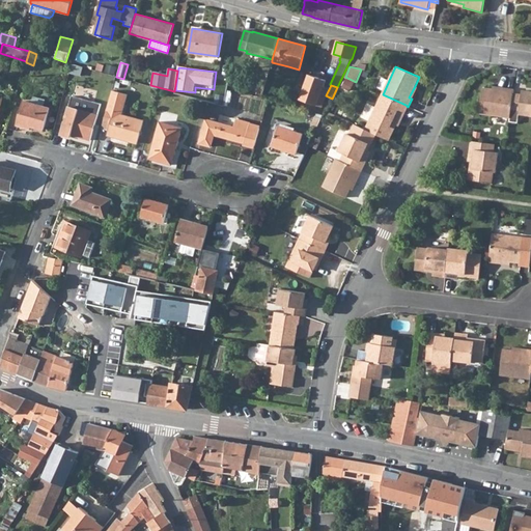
[(493,89),(483,88),(479,114),(510,118),(513,93),(514,89),(506,88),(506,91),(493,89)]
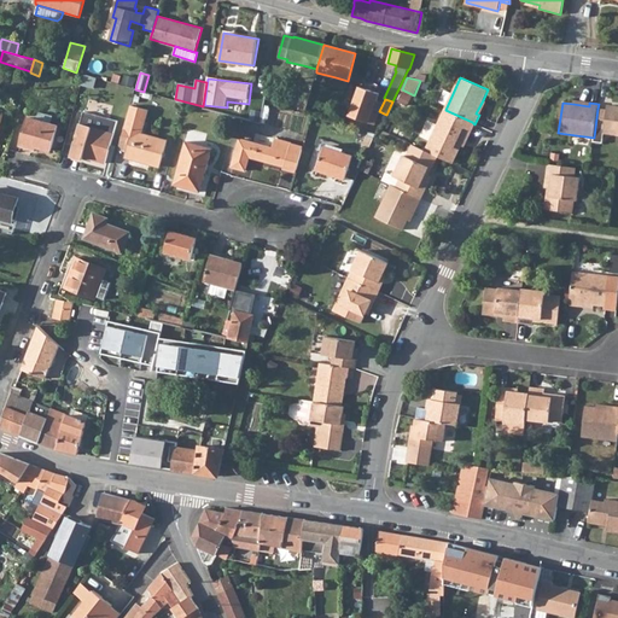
[(149,110),(130,105),(118,149),(128,151),(126,157),(159,167),(167,141),(143,134),(149,110)]
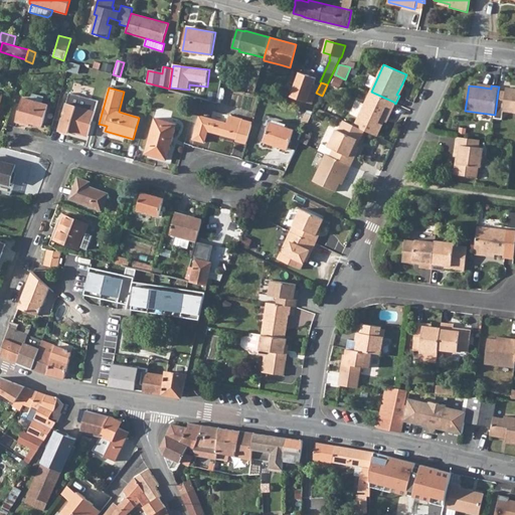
[(514,89),(506,88),(506,92),(498,91),(495,115),(494,118),(502,119),(504,111),(514,112),(514,89)]
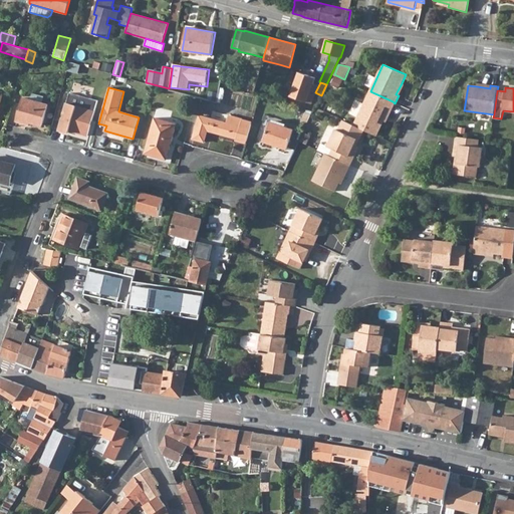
[(383,120),(390,108),(392,110),(395,103),(393,101),(370,91),(354,125),(364,130),(376,136),(383,120)]
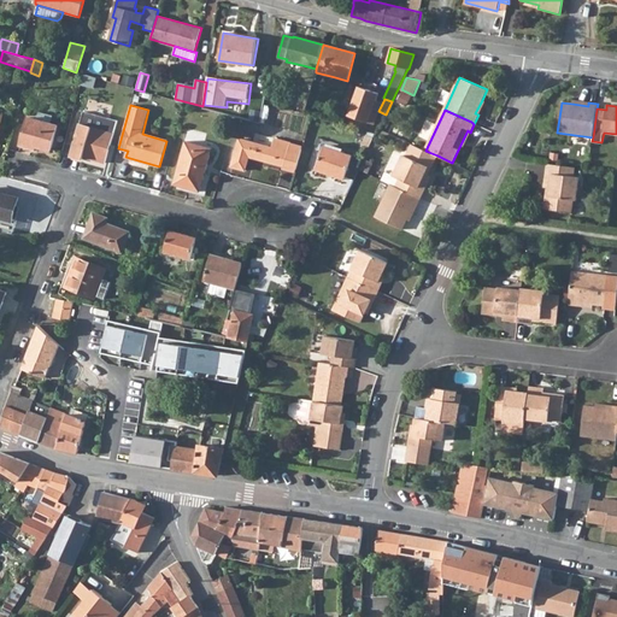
[(105,163),(117,121),(83,111),(71,157),(83,159),(83,157),(105,163)]
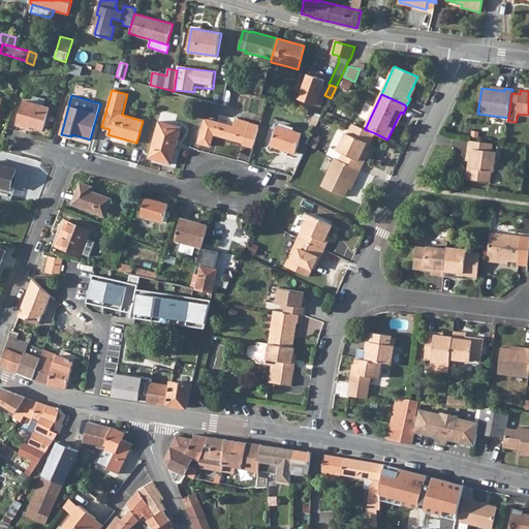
[(43,129),(50,107),(25,100),(18,124),(39,130),(40,128),(43,129)]
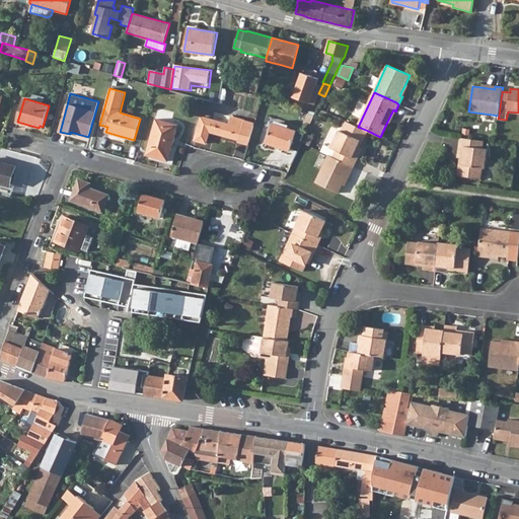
[(310,126),(314,117),(308,114),(304,124),(310,126)]
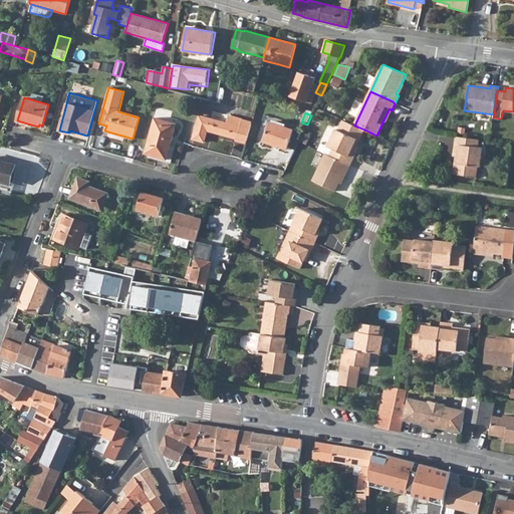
[(252,121),(229,115),(227,123),(200,115),(193,139),(204,142),(207,131),(237,139),(236,142),(246,144),(252,121)]
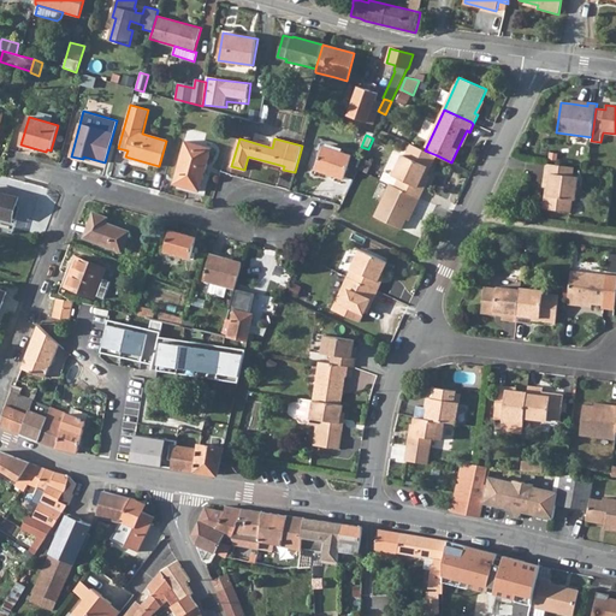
[(177,185),(200,191),(212,148),(187,141),(177,172),(181,173),(177,185)]
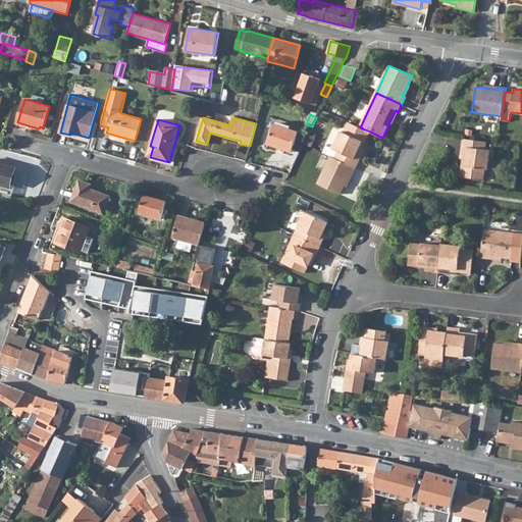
[(333,149),(337,151),(334,157),(356,167),(365,150),(360,147),(363,142),(365,143),(370,132),(360,127),(349,121),(344,132),(342,131),(333,149)]
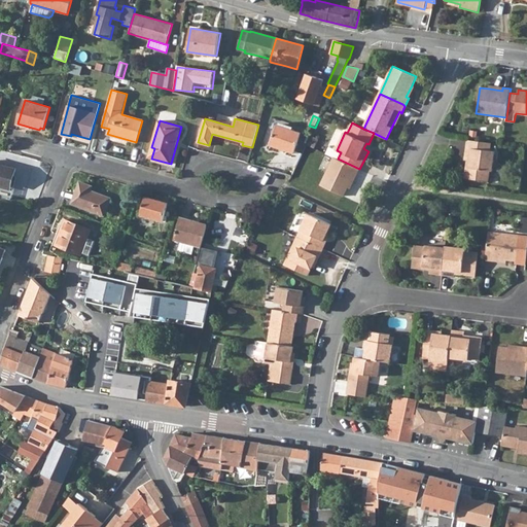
[(279,126),(277,125),(270,145),(294,153),(302,133),(292,130),(279,126)]
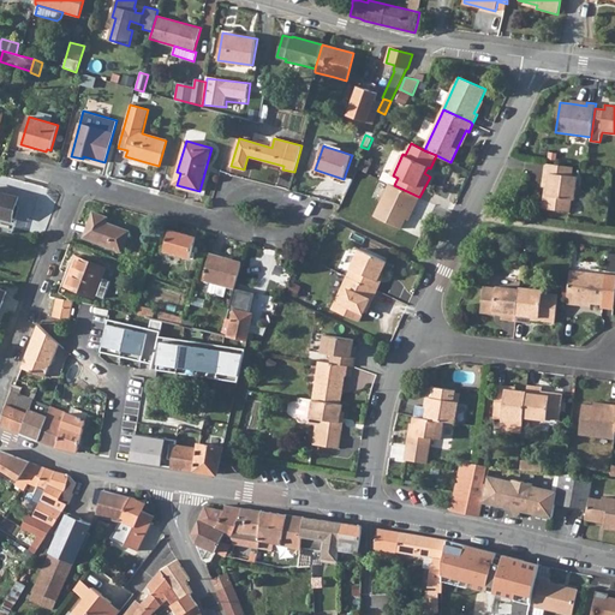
[(545,163),(543,186),(545,187),(549,187),(548,195),(544,195),(543,208),(571,213),(572,199),(574,199),(578,177),(572,175),(573,167),(545,163)]
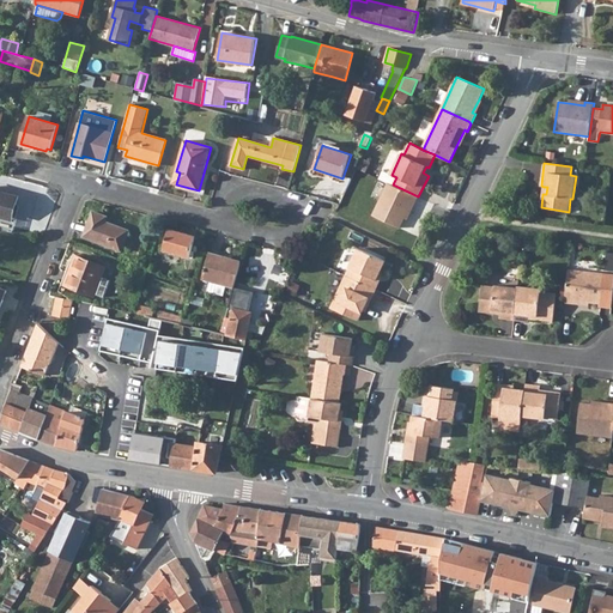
[(388,183),(372,216),(400,228),(405,218),(411,204),(414,205),(418,196),(393,184),(388,183)]
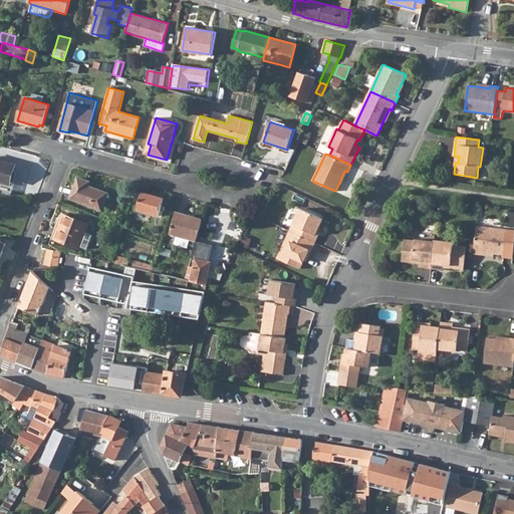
[(0,179),(11,182),(15,165),(0,160),(0,179)]
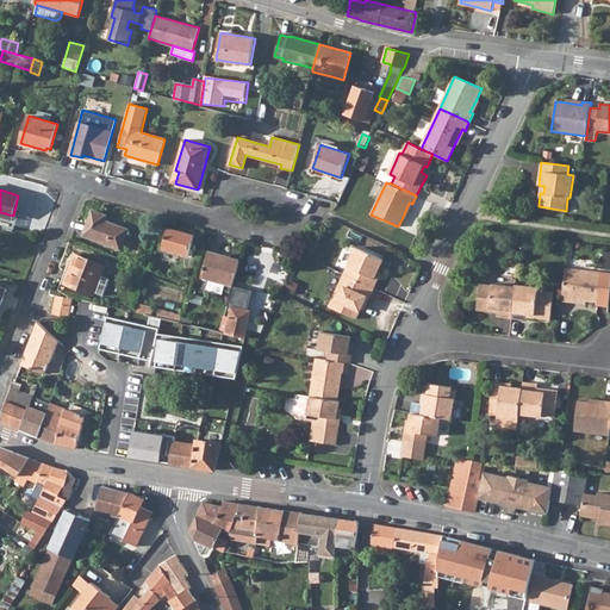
[(104,221),(106,216),(93,211),(83,235),(120,249),(128,229),(104,221)]
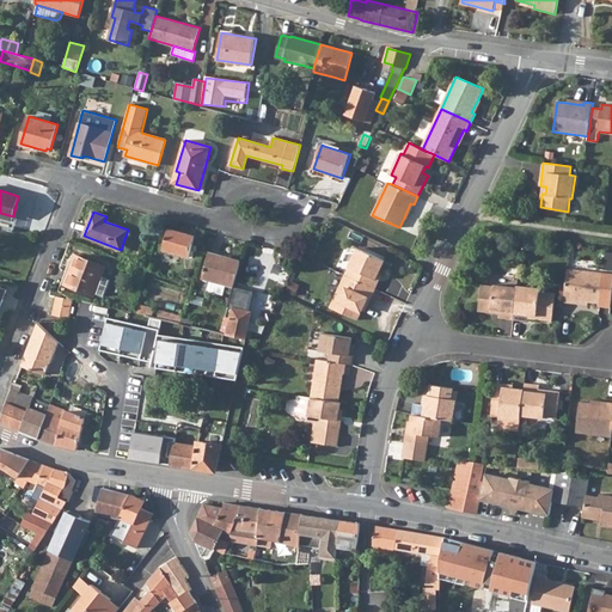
[(189,257),(195,236),(170,228),(164,250),(189,257)]
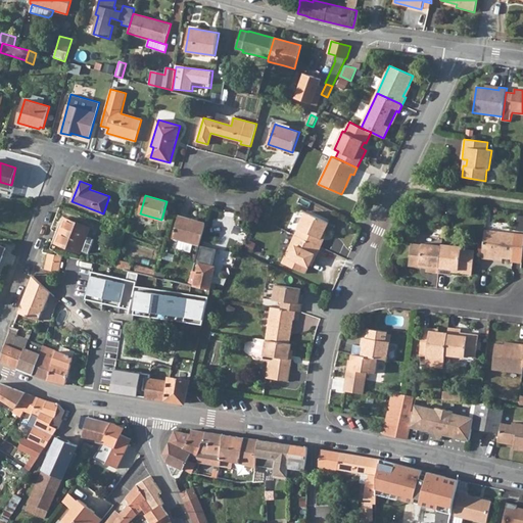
[(322,239),(325,232),(329,223),(306,211),(295,235),(321,247),(324,240),(322,239)]
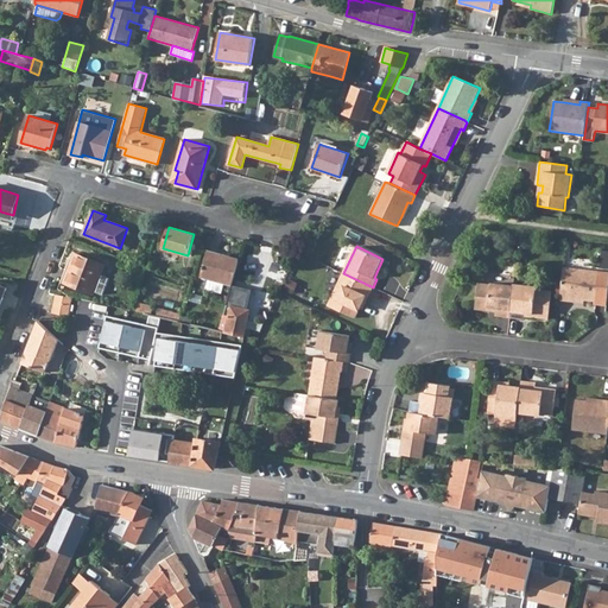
[(208,252),(201,277),(232,285),(239,259),(222,254),(221,255),(208,252)]
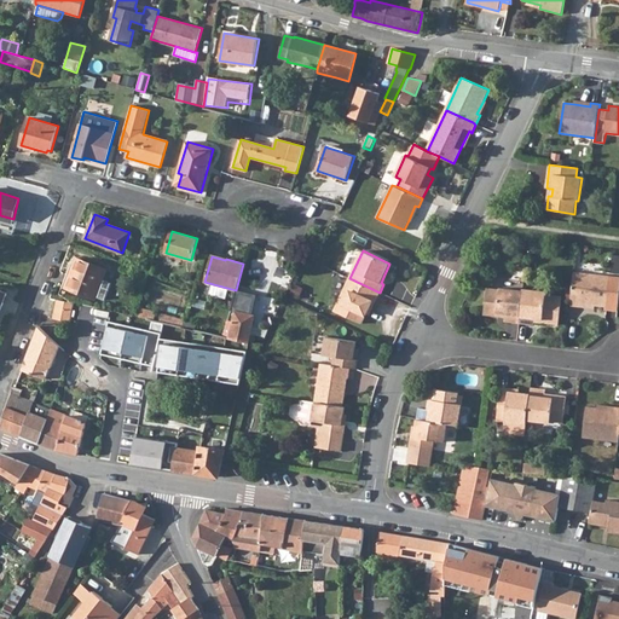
[(103,279),(106,270),(76,258),(73,270),(69,268),(62,285),(96,299),(97,296),(103,279)]
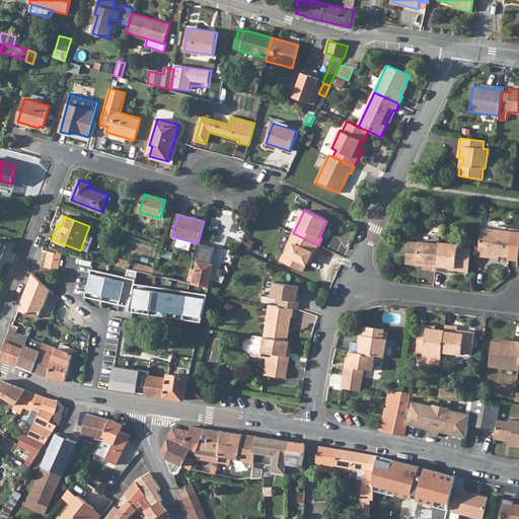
[(246,228),(233,222),(226,235),(240,241),(246,228)]
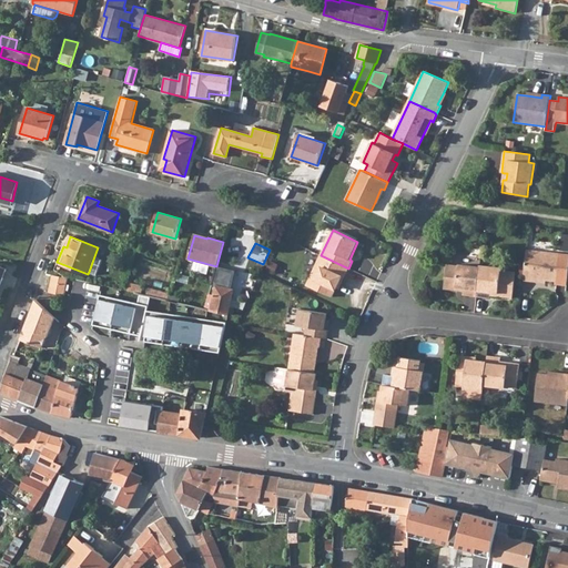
[(567,279),(567,254),(527,250),(524,280),(531,281),(533,277),(546,280),(556,281),(556,283),(567,285),(567,279)]
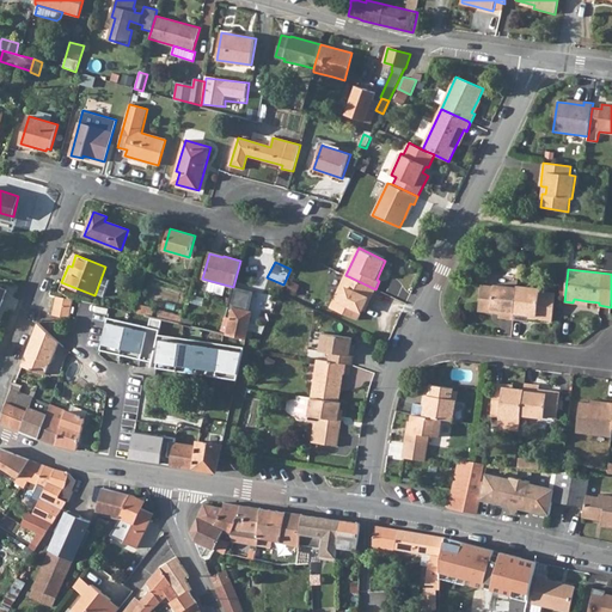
[(330,307),(357,320),(362,310),(368,297),(372,298),(375,289),(346,275),(330,307)]
